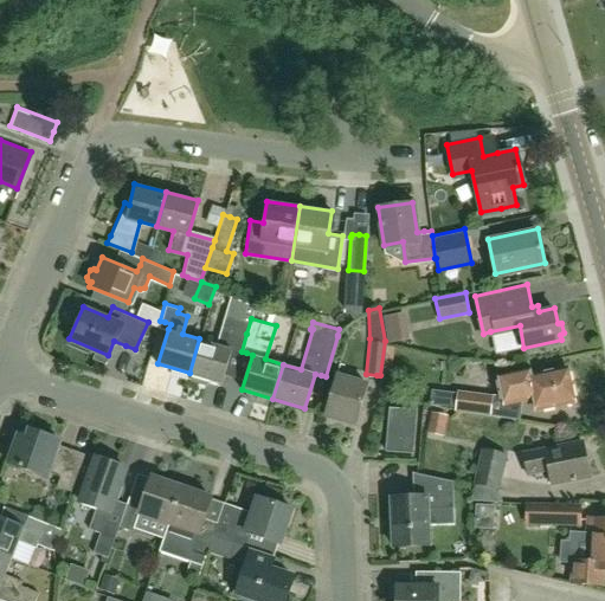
[(246,334),(221,327),(217,344),(199,338),(190,373),(220,382),(230,349),(236,351),(240,353),(242,351),(246,334)]
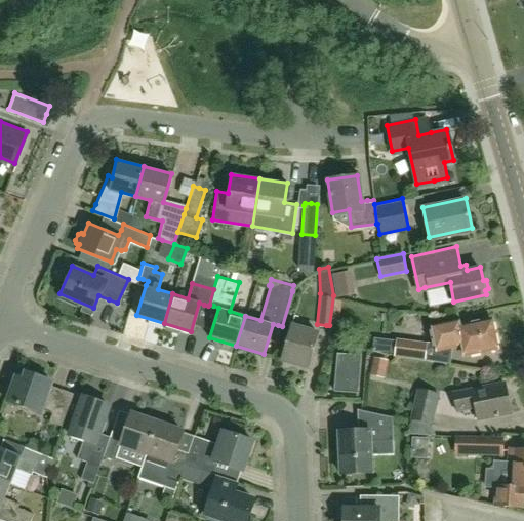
[(491,318),(460,324),(458,316),(430,322),(436,349),(462,343),(465,353),(497,346),(491,318)]
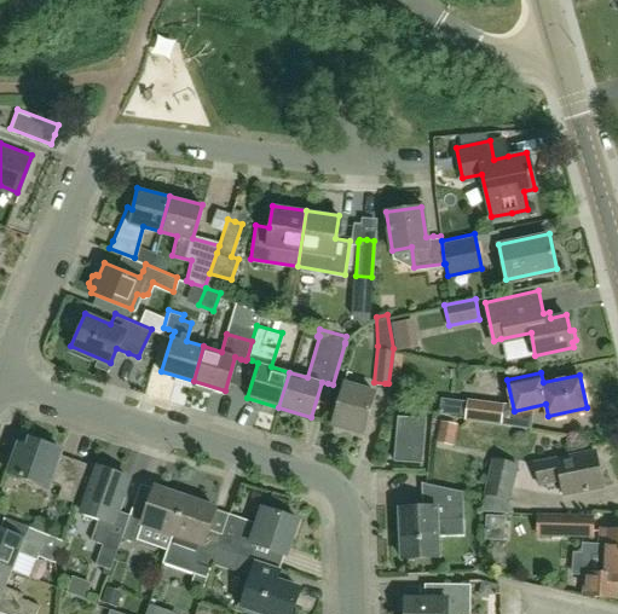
[(362,433),(374,392),(342,382),(330,423),(362,433)]
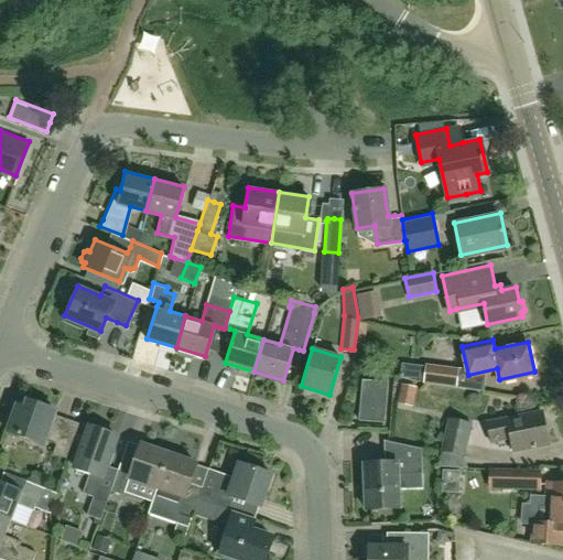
[(422,380),(456,386),(458,366),(424,362),(422,380)]
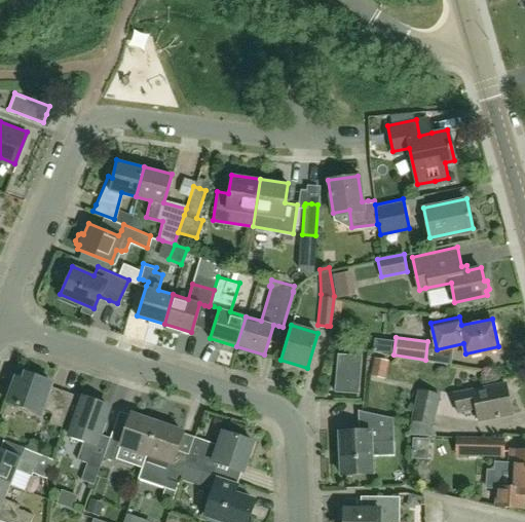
[(361,355),(337,353),(334,389),(358,392),(361,355)]
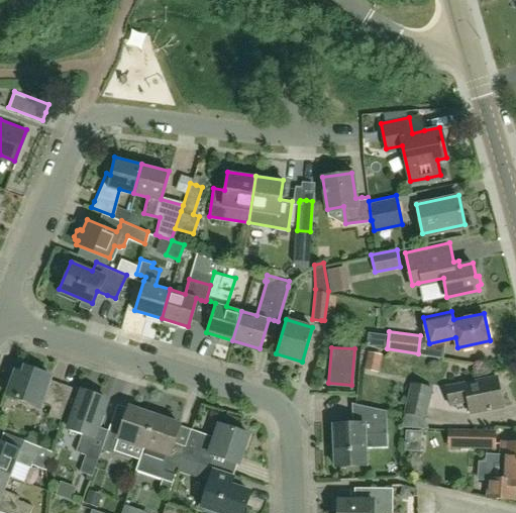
[(381,352),(367,349),(363,368),(377,371),(381,352)]
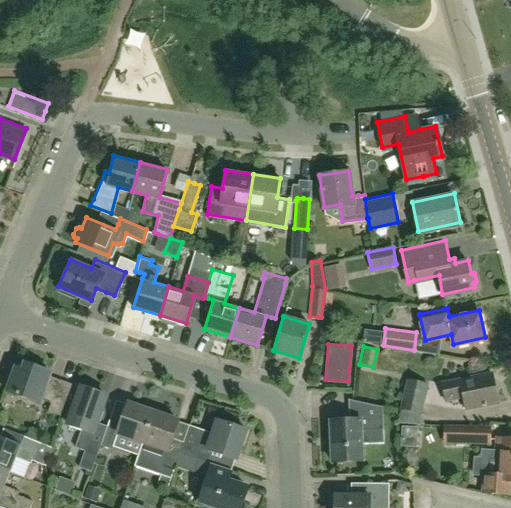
[(65,380),(49,375),(50,371),(24,361),(21,367),(15,365),(6,389),(39,401),(42,393),(52,397),(48,409),(60,413),(71,382),(65,380)]
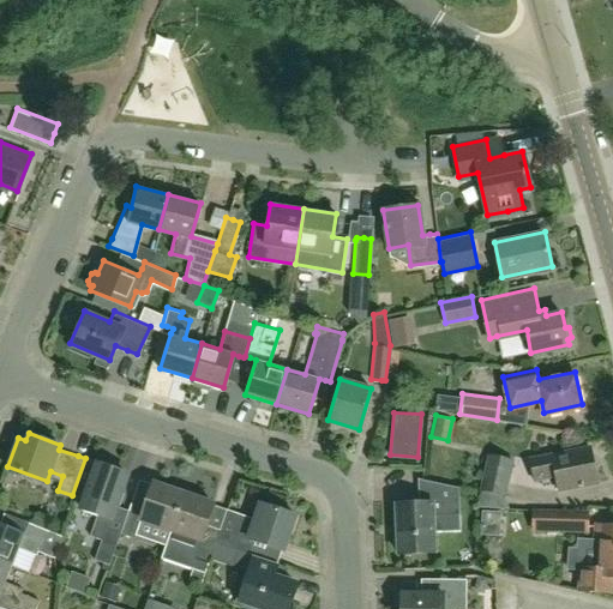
[(598,481),(590,445),(529,458),(534,478),(556,474),(558,489),(598,481)]
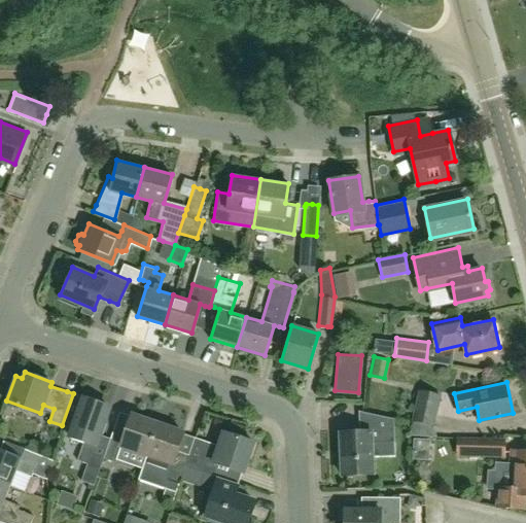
[(411,419),(433,424),(441,392),(418,387),(411,419)]
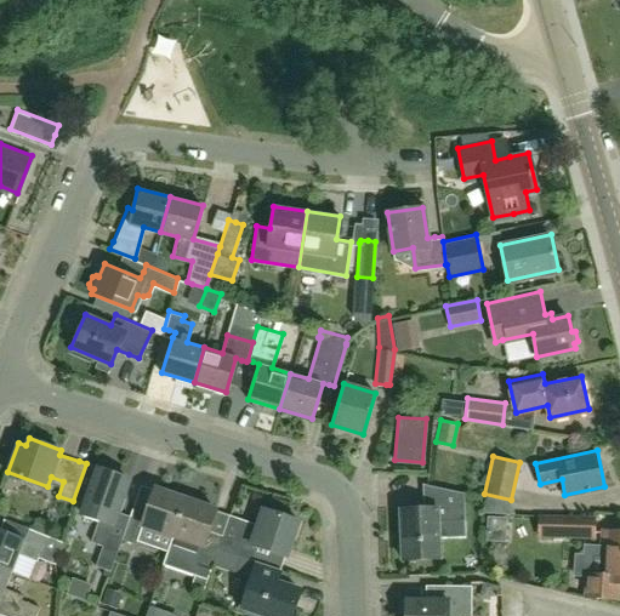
[(114,555),(117,552),(121,537),(123,536),(115,534),(108,531),(128,477),(97,467),(81,512),(98,518),(90,540),(102,543),(95,564),(111,569),(114,555)]
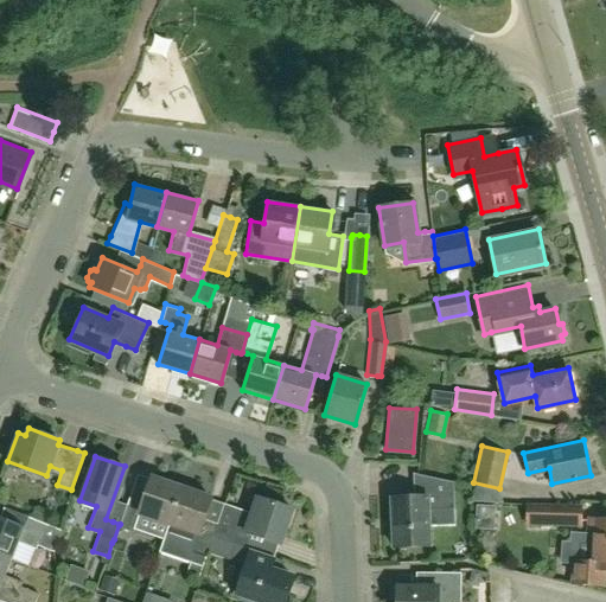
[(421,487),(421,495),(390,498),(393,544),(429,543),(427,507),(454,506),(453,480),(420,473),(421,487)]
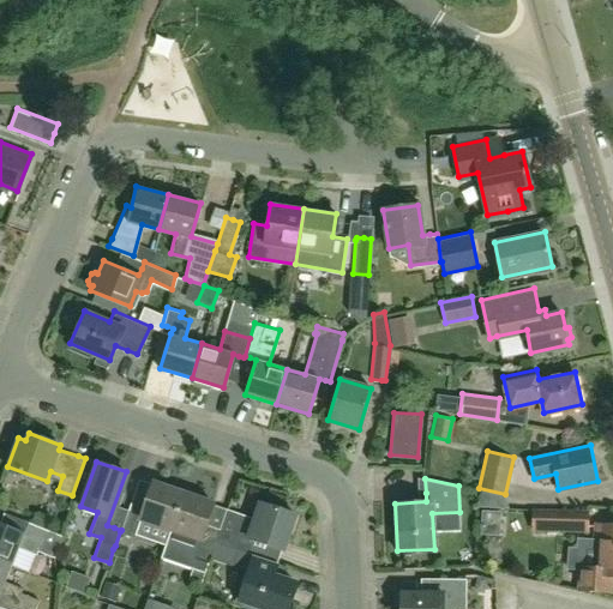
[(184,492),(152,481),(145,502),(138,500),(132,498),(128,507),(121,530),(120,531),(132,536),(134,537),(137,531),(140,518),(169,528),(170,528),(184,492)]
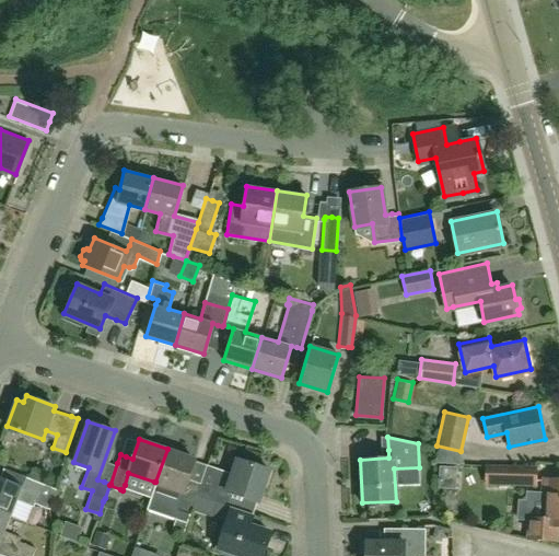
[(194,459),(167,449),(155,482),(147,508),(186,522),(189,512),(196,494),(200,482),(194,481),(187,478),(194,459)]
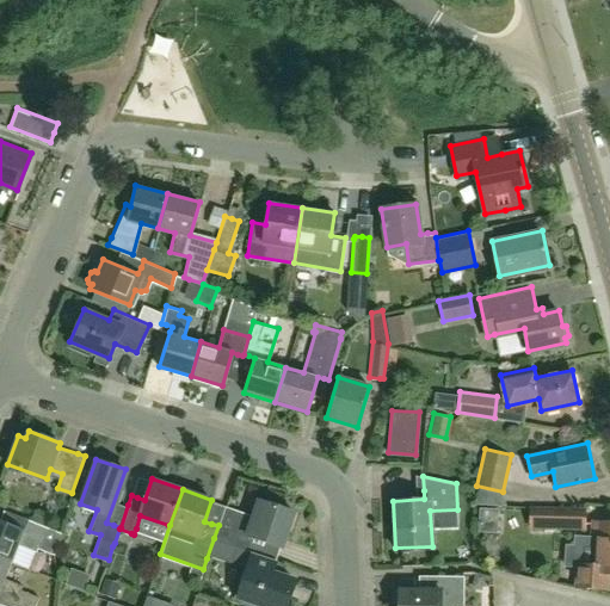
[(214,538),(236,545),(245,549),(247,542),(250,536),(282,546),(294,512),(258,499),(252,514),(225,505),(223,508),(219,525),(214,538)]
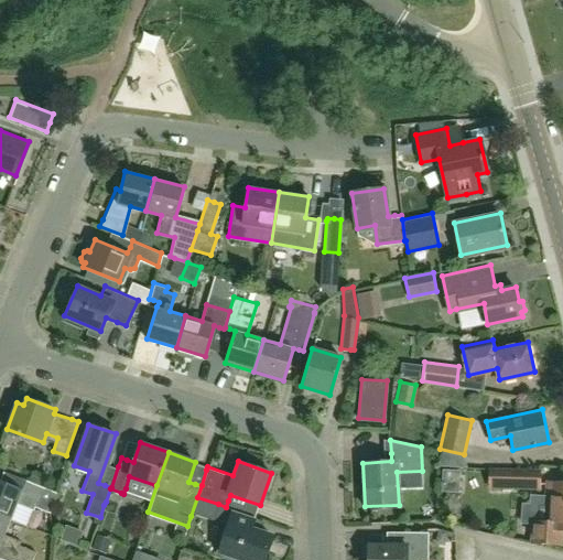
[(487,466),(487,486),(540,487),(540,467),(487,466)]
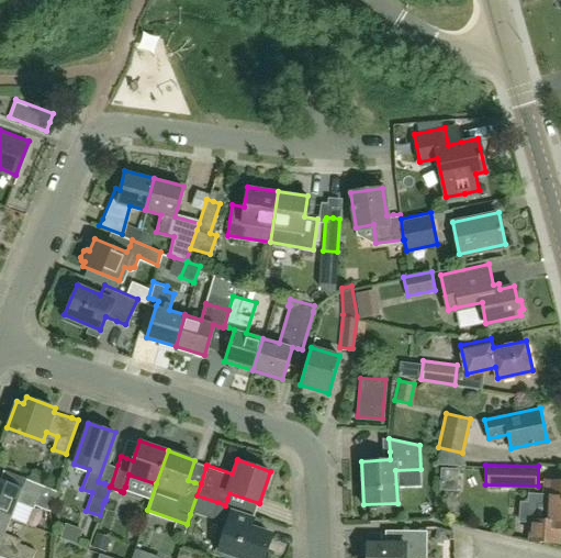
[(57,490),(27,478),(25,477),(24,482),(22,488),(0,478),(0,510),(11,514),(17,500),(33,506),(34,502),(49,509),(57,490)]
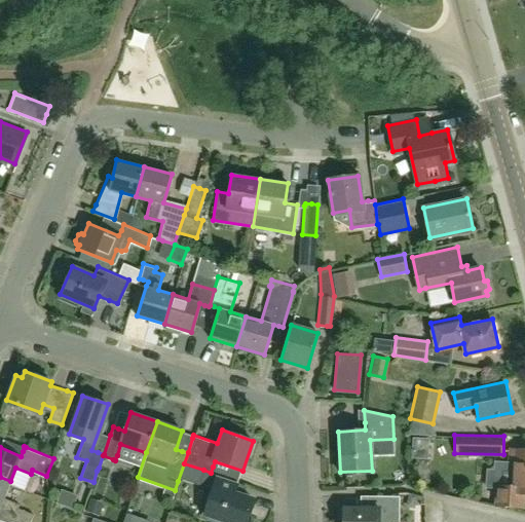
[(495,487),(495,497),(494,504),(523,506),(524,488),(524,487),(524,448),(510,448),(509,455),(508,460),(508,469),(501,469),(499,485),(496,485),(495,487)]
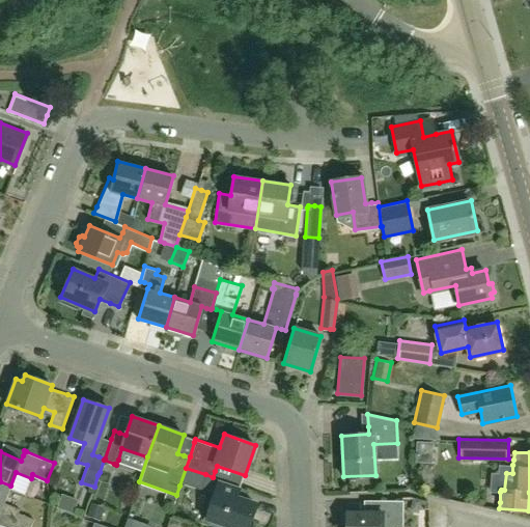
[(231,483),(213,477),(205,474),(201,486),(212,490),(202,517),(233,526),(247,526),(255,504),(228,495),(229,489),(231,483)]
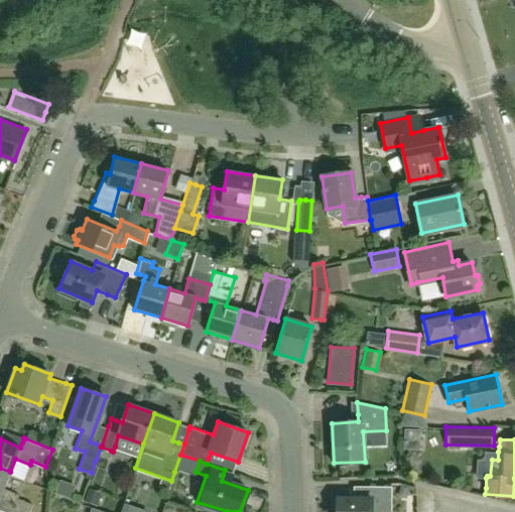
[(4,487),(10,472),(0,468),(0,508),(9,511),(28,511),(32,503),(17,496),(19,493),(4,487)]
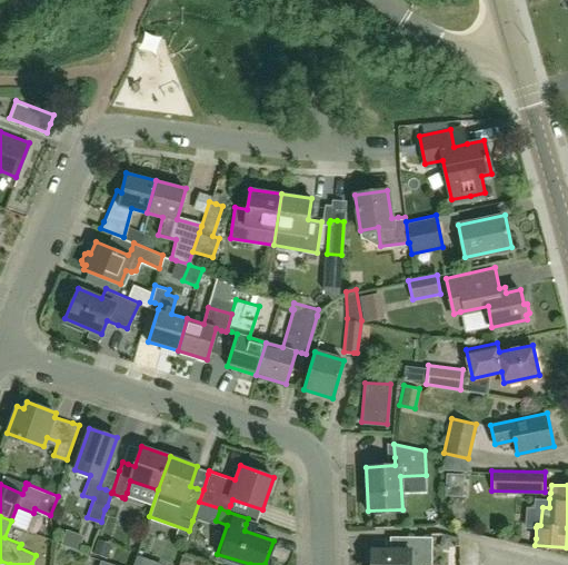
[(390,542),(389,548),(368,548),(367,564),(430,564),(431,536),(390,535),(390,542)]
